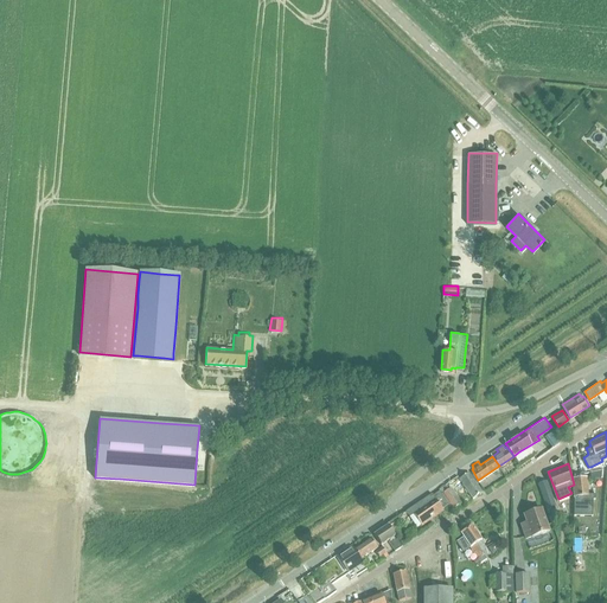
[(459,476),(473,498),(483,491),(468,470),(459,476)]
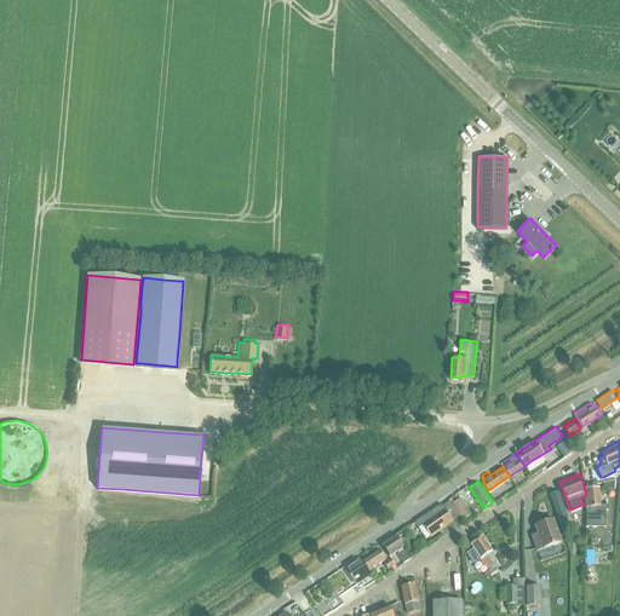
[(600,485),(585,488),(587,502),(586,523),(604,523),(606,506),(608,507),(608,502),(601,502),(600,485)]
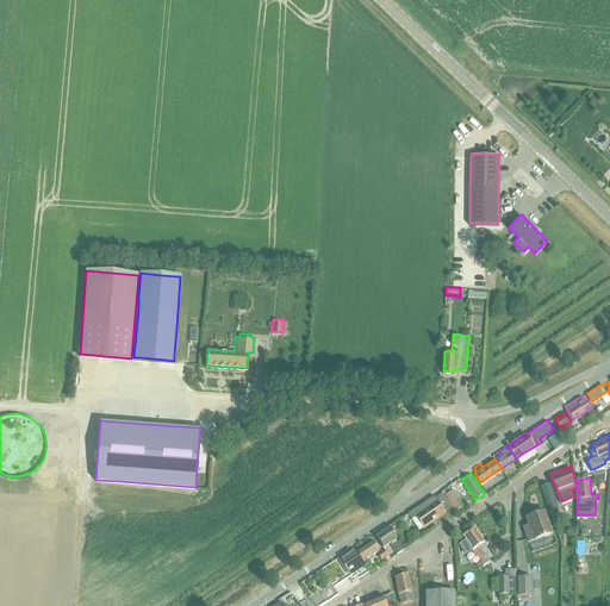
[(551,481),(542,485),(551,508),(559,506),(551,481)]
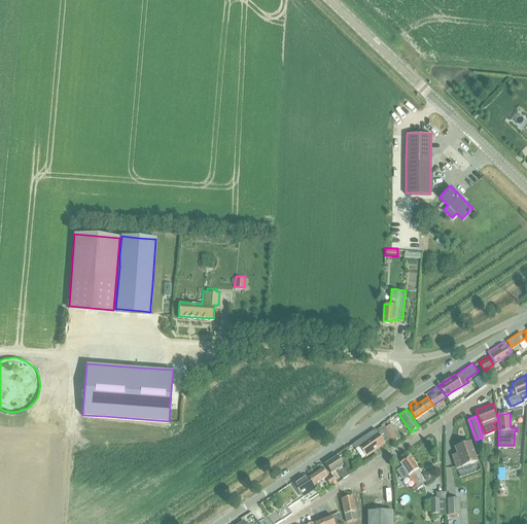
[(390,435),(393,441),(401,435),(392,421),(389,423),(387,419),(382,423),(382,424),(390,435)]
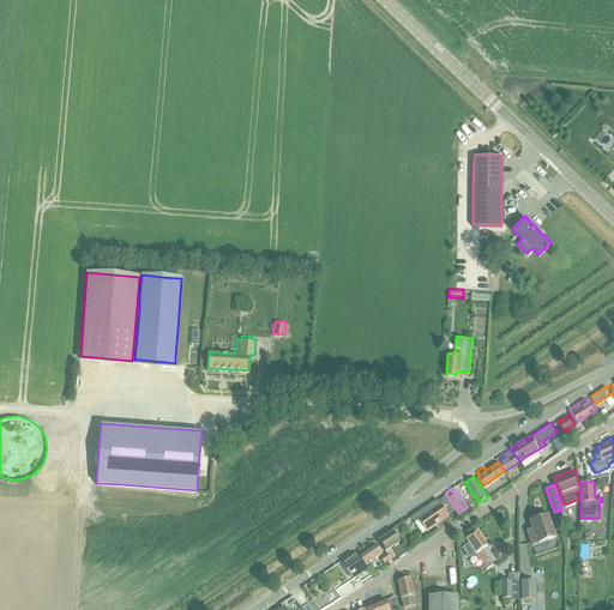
[(455,507),(445,494),(438,499),(437,497),(411,514),(422,531),(447,513),(447,512),(455,507)]
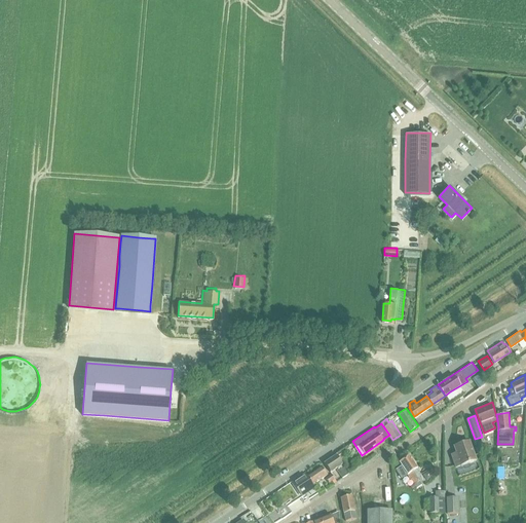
[(458,456),(453,457),(456,465),(461,463),(461,464),(476,459),(470,440),(454,445),(458,456)]
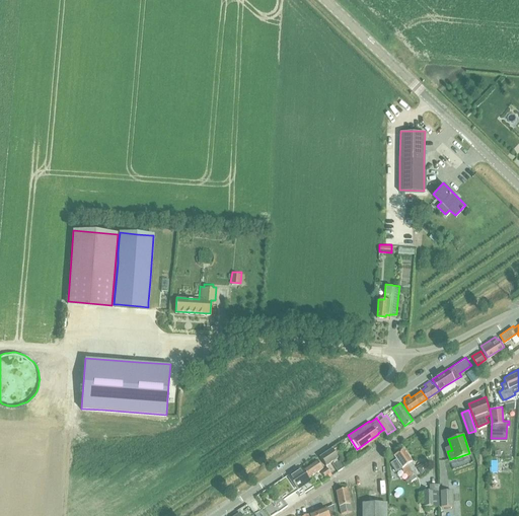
[(331,460),(338,469),(344,464),(332,447),(320,455),(325,463),(331,460)]
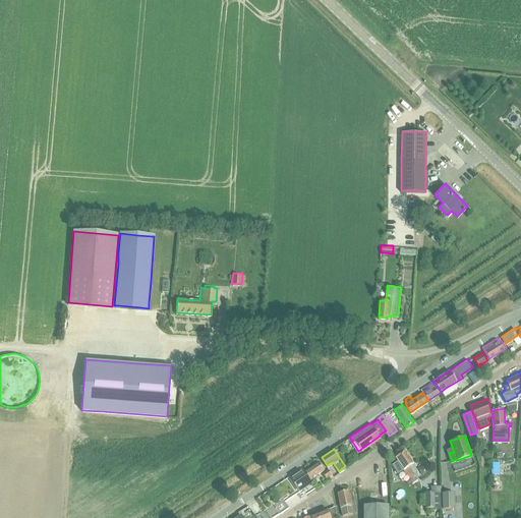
[(398,460),(392,463),(397,471),(403,468),(410,478),(412,482),(417,478),(415,474),(409,465),(414,461),(406,449),(395,456),(398,460)]
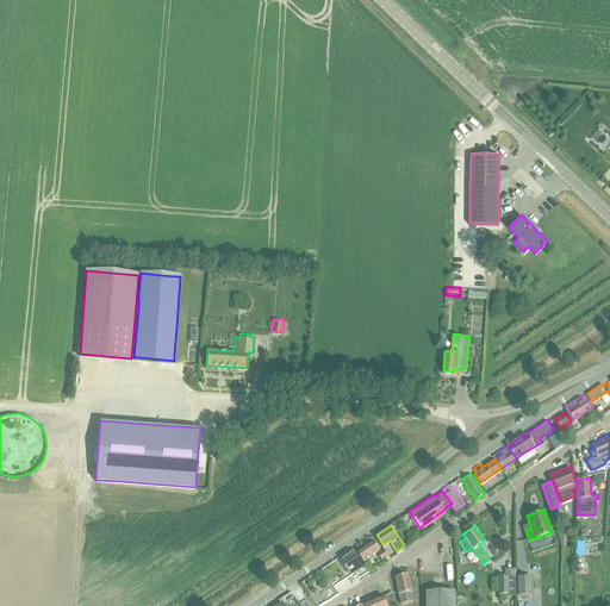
[(369,536),(354,547),(362,560),(379,549),(369,536)]
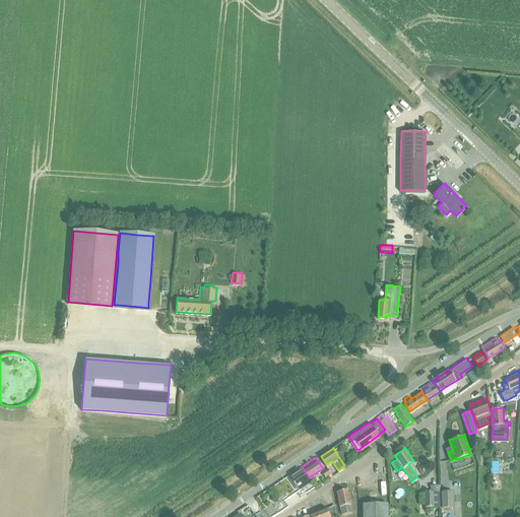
[(309,477),(302,466),(288,474),(296,486),(309,477)]
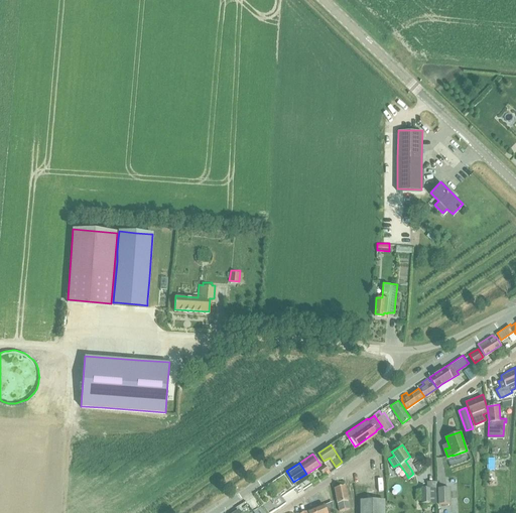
[(329,468),(326,464),(319,467),(323,472),(326,470),(329,468)]
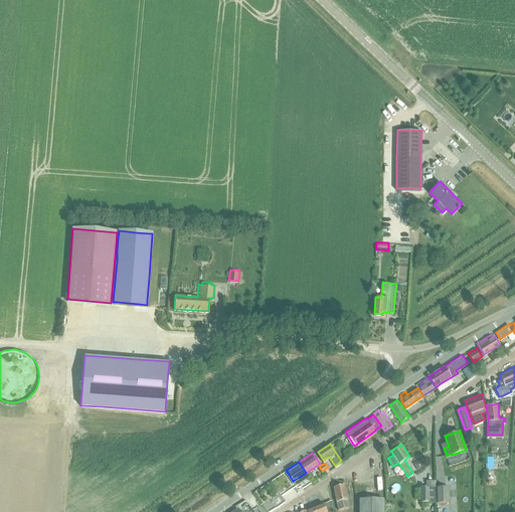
[(435,500),(435,492),(435,480),(428,480),(428,485),(420,485),(420,500),(435,500)]
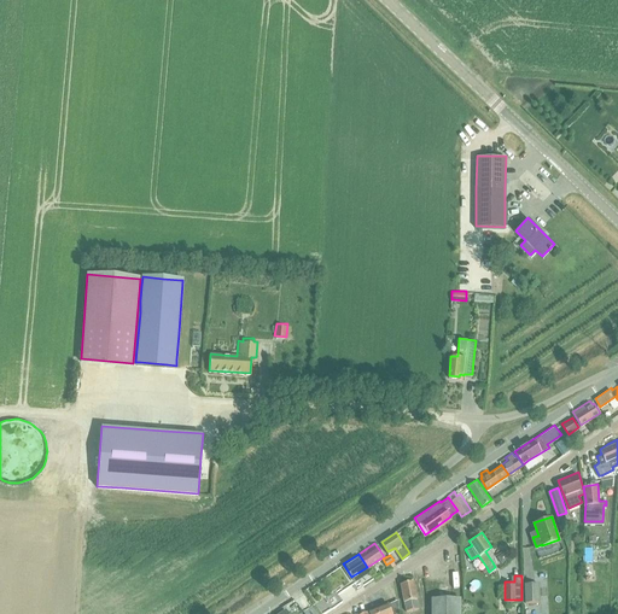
[(407,609),(419,607),(413,579),(401,582),(407,609)]
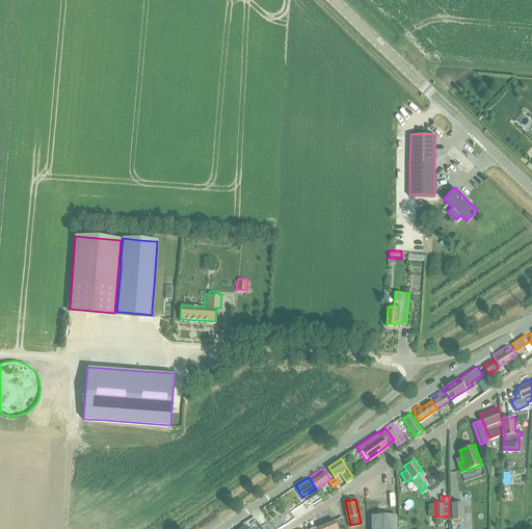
[(451,501),(451,518),(462,518),(462,501),(451,501)]
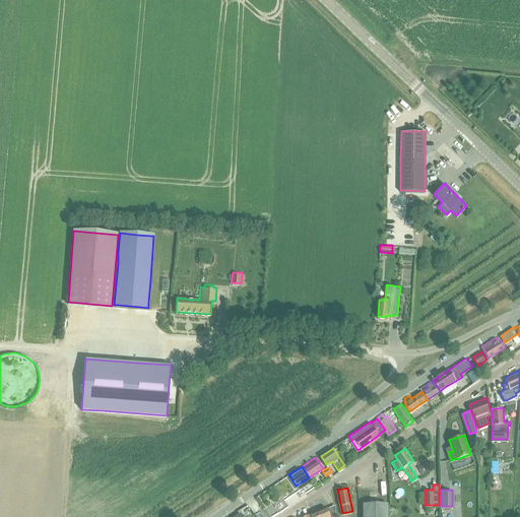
[(264,508),(270,516),(287,506),(281,497),(264,508)]
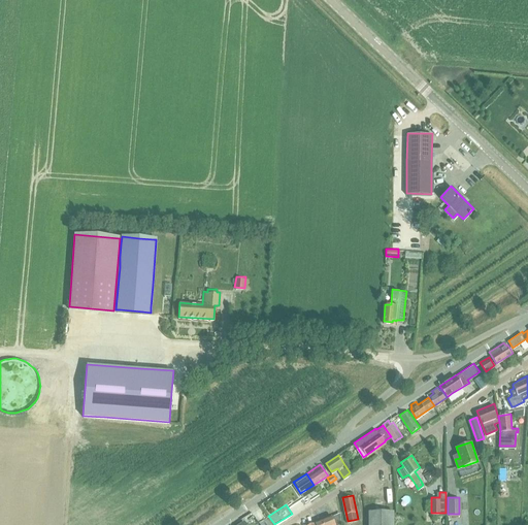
[(259,506),(252,512),(259,522),(266,517),(259,506)]
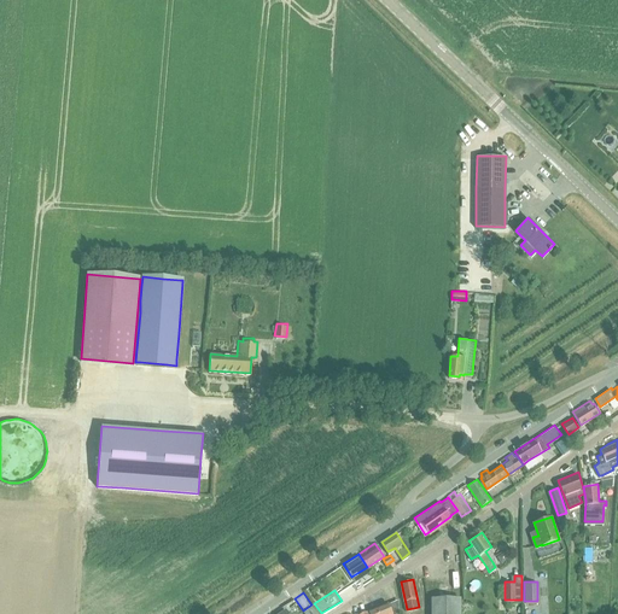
[(431,613),(460,613),(461,596),(432,597),(431,613)]
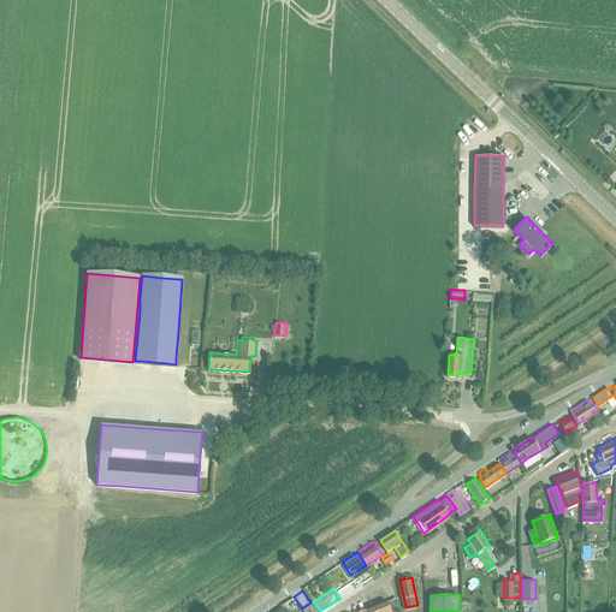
[(391,611),(386,600),(368,607),(369,611),(391,611)]
